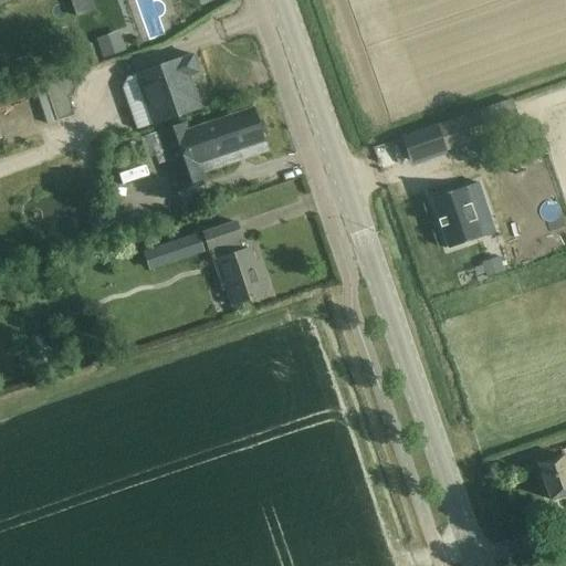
[(126,51),(118,31),(96,40),(103,60),(126,51)]
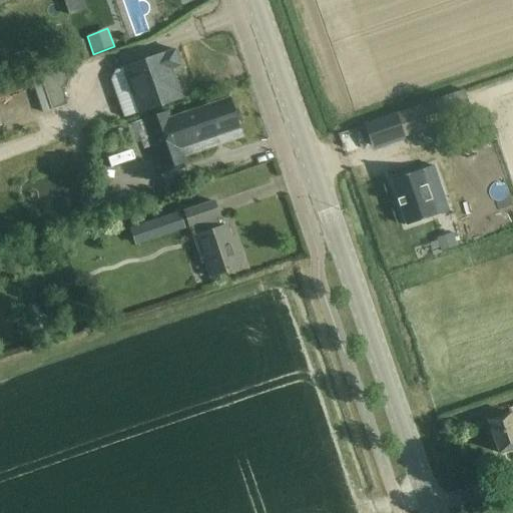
[(89,55),(84,38),(35,53),(41,71),(89,55)]
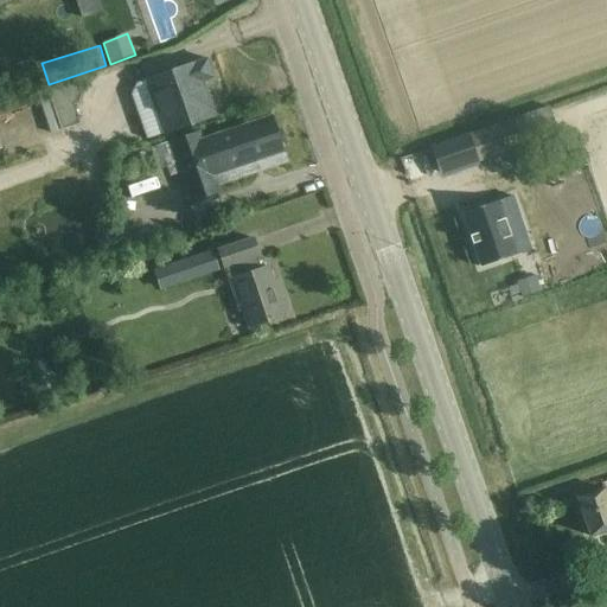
[(217,115),(205,82),(215,78),(208,57),(145,80),(163,134),(217,115)]
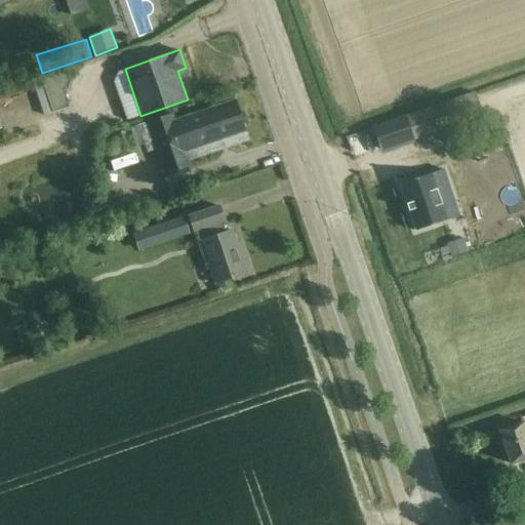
[(72,67),(41,77),(49,105),(52,113),(69,108),(63,91),(68,90),(73,72),(72,67)]
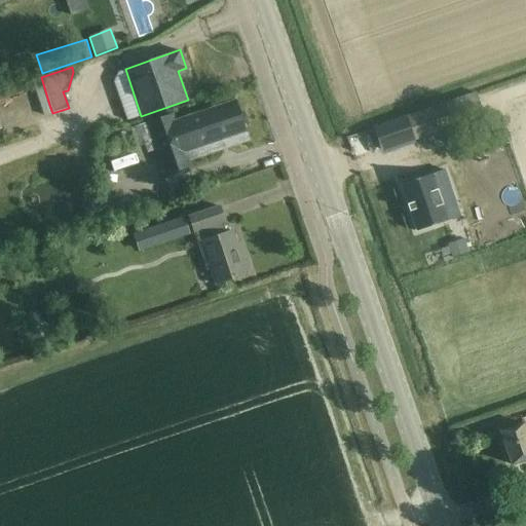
[(246,130),(235,101),(175,121),(173,114),(130,128),(138,148),(154,143),(164,176),(190,167),(184,152),(246,130)]
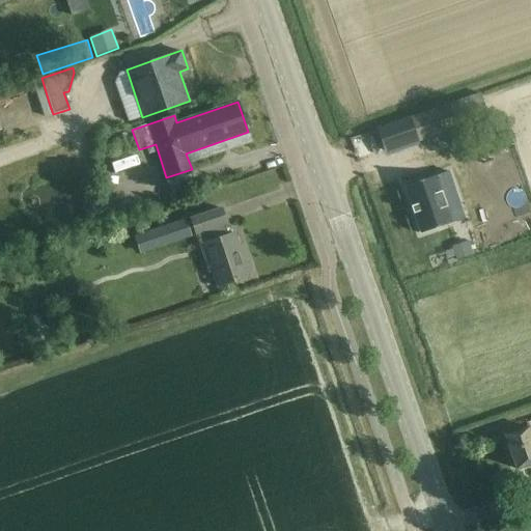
[(50,106),(40,109),(43,117),(53,114),(50,106)]
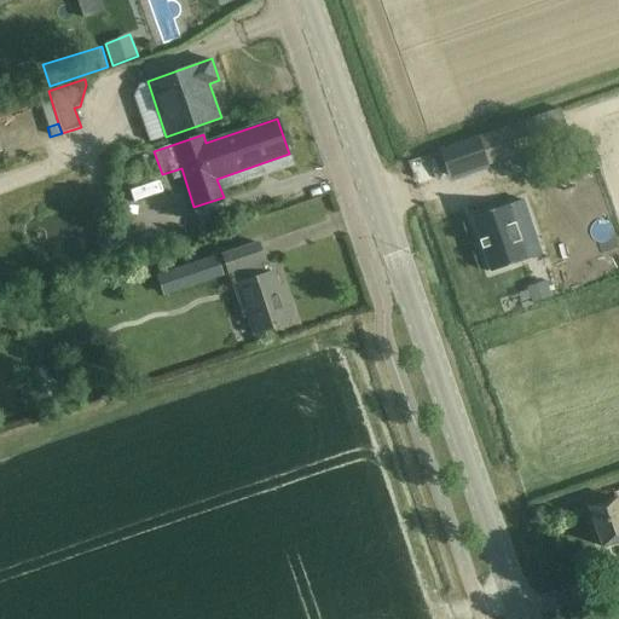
[(524,123),(478,139),(485,160),(531,144),(524,123)]
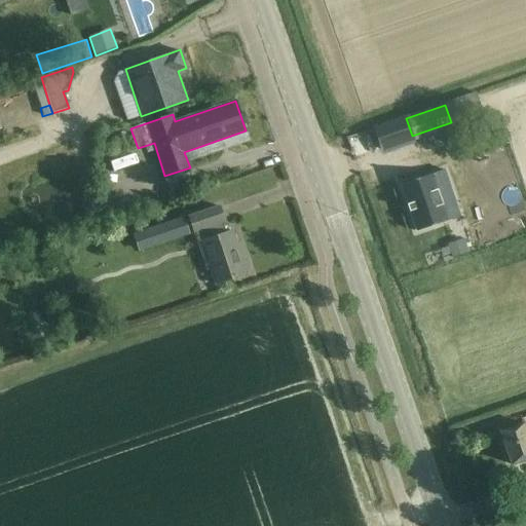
[(406,118),(373,129),(380,150),(391,146),(393,151),(415,144),(412,136),(406,118)]
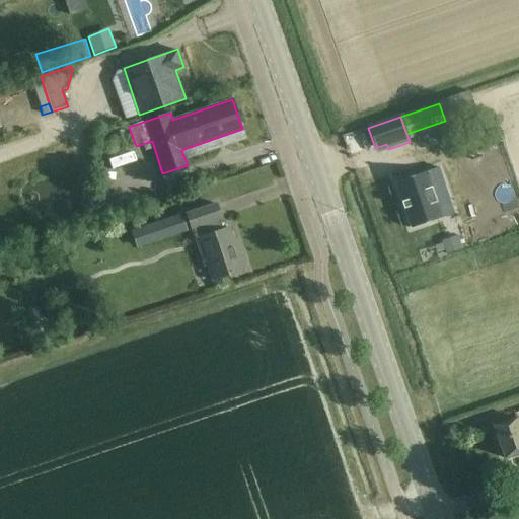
[(119,154),(134,149),(128,130),(112,136),(119,154)]
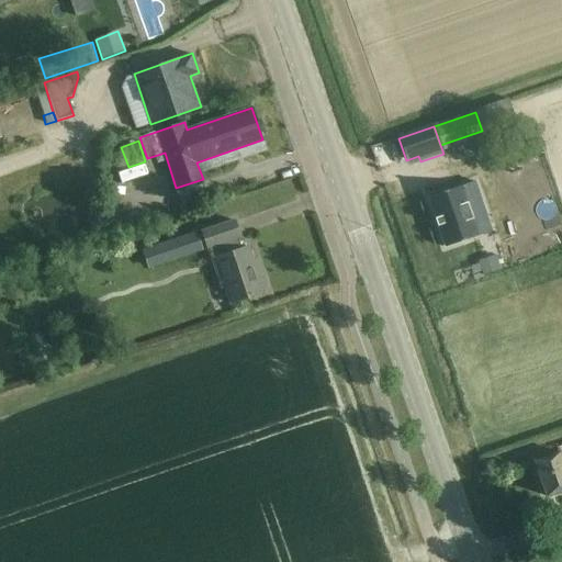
[(461,187),(428,198),(445,248),(479,236),(469,209),(482,204),(475,182),(461,187)]
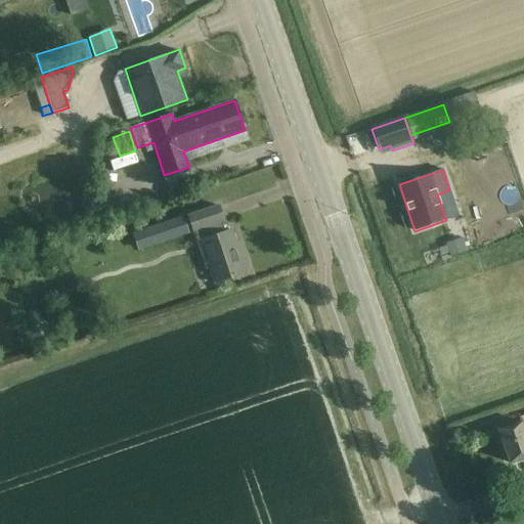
[(96,192),(80,198),(85,215),(101,210),(96,192)]
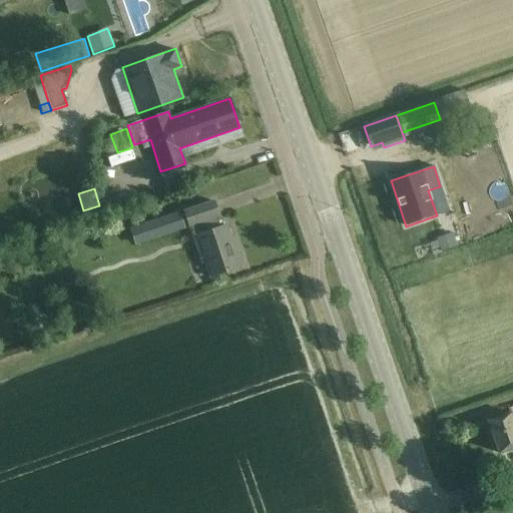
[(210,279),(221,275),(240,268),(226,225),(220,228),(216,217),(218,216),(213,201),(183,212),(189,226),(190,226),(194,236),(193,237),(202,264),(204,263),(210,279)]
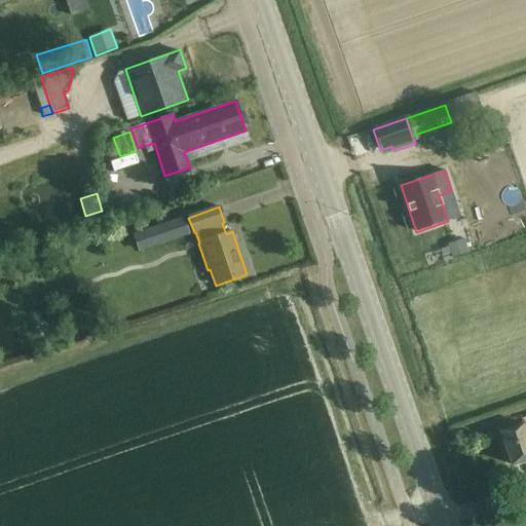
[(160,227),(135,235),(140,250),(165,241),(160,227)]
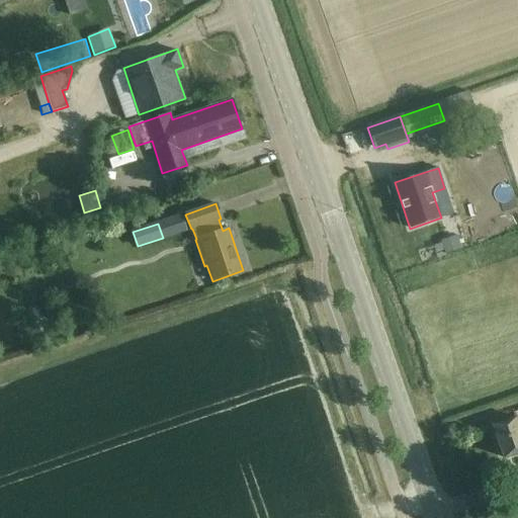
[(457,236),(441,241),(446,254),(461,249),(457,236)]
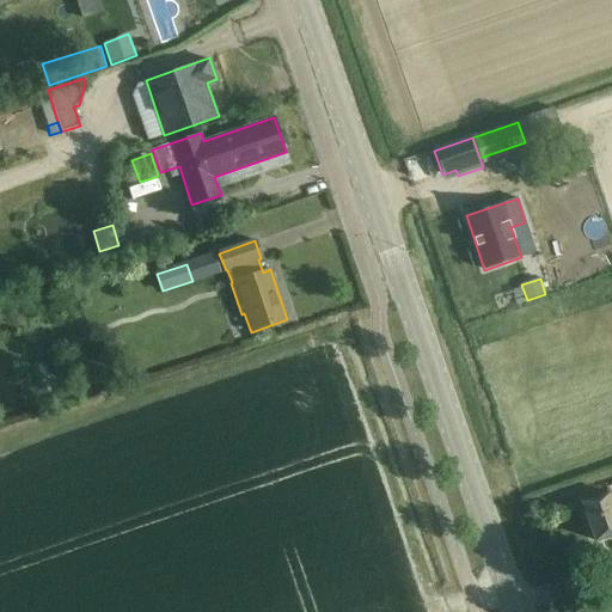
[(611,502),(609,494),(582,502),(595,542),(611,536),(611,502)]
